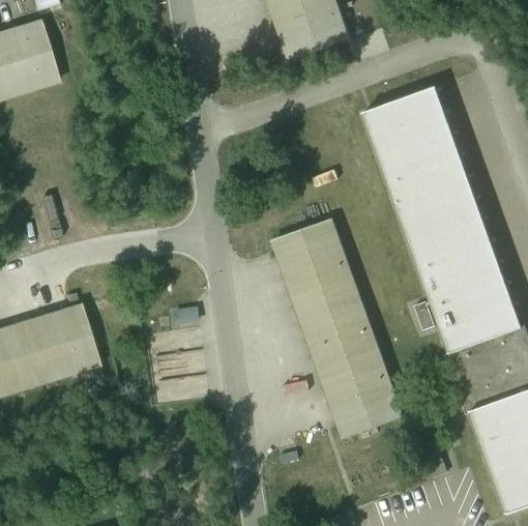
[(29,0),(33,11),(57,4),(56,0),(29,0)]
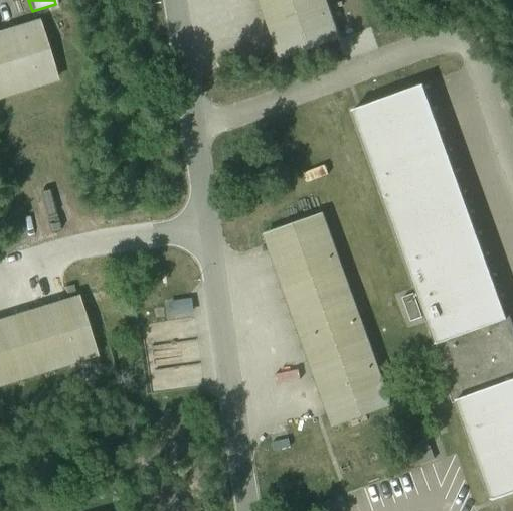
[(258,0),(279,56),(298,50),(335,37),(321,0),(258,0)]
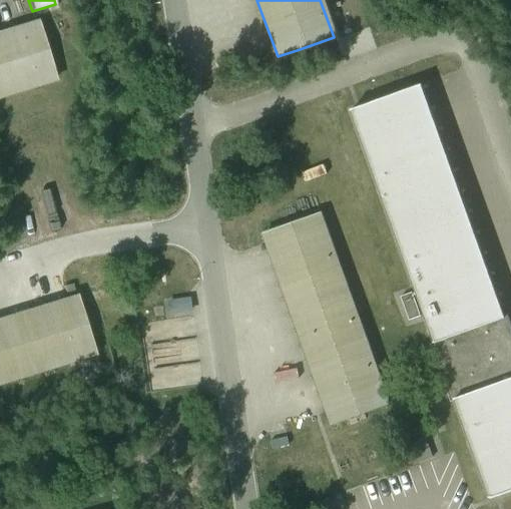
[(0,92),(52,77),(35,21),(0,30),(0,92)]
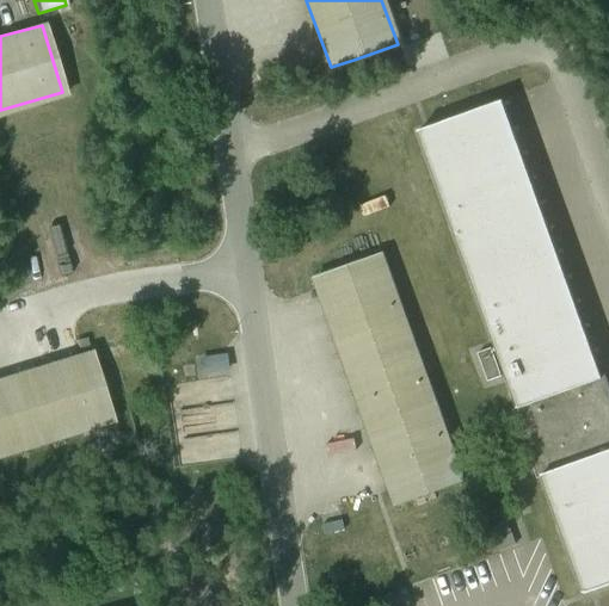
[(583,591),(608,581),(608,416),(606,408),(608,406),(608,388),(603,373),(600,375),(499,98),(416,128),(534,457),(530,458),(536,475),(541,474),(583,591)]
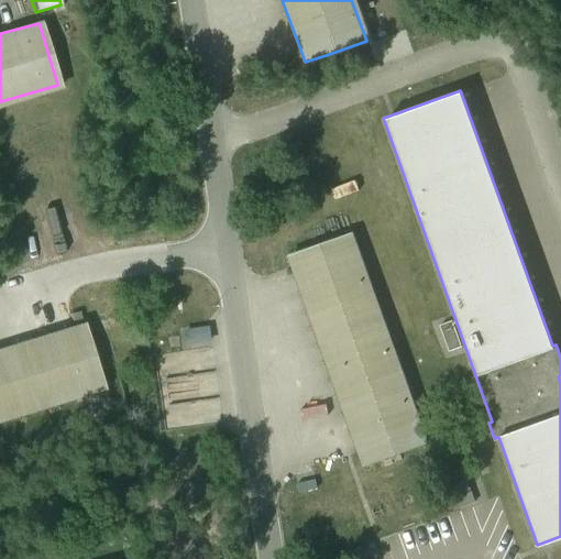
[(361,463),(422,441),(348,233),(287,255),(361,463)]
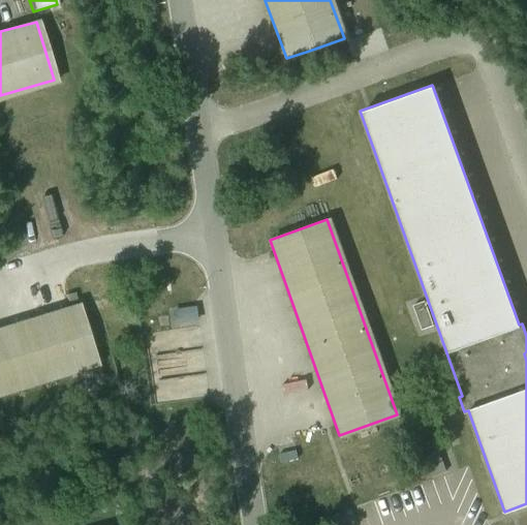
[(430,323),(422,300),(410,304),(419,328),(430,323)]
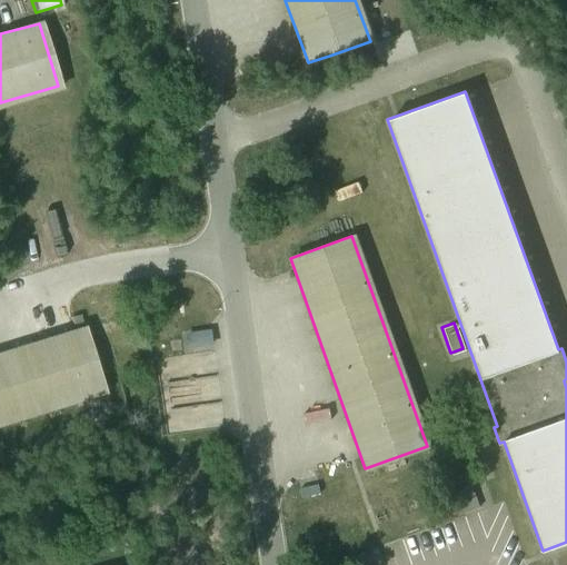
[(81,328),(71,331),(0,352),(0,420),(101,390),(81,328)]
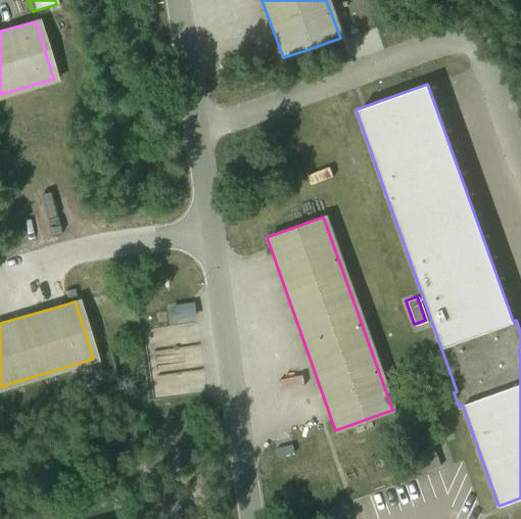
[(194,313),(192,301),(172,304),(174,316),(194,313)]
